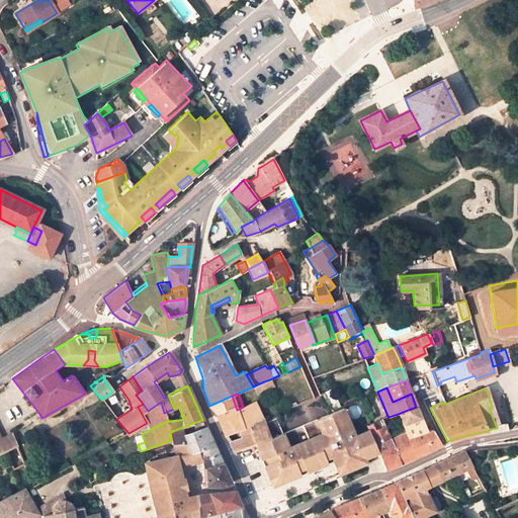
[(209,406),(217,415),(223,431),(237,426),(242,425),(237,410),(232,396),(209,406)]
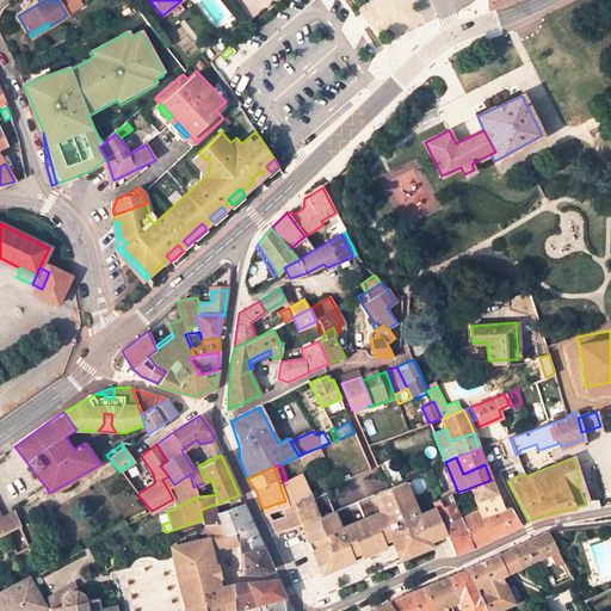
[(403,480),(403,481),(411,498),(431,489),(426,477),(424,471),(403,480)]
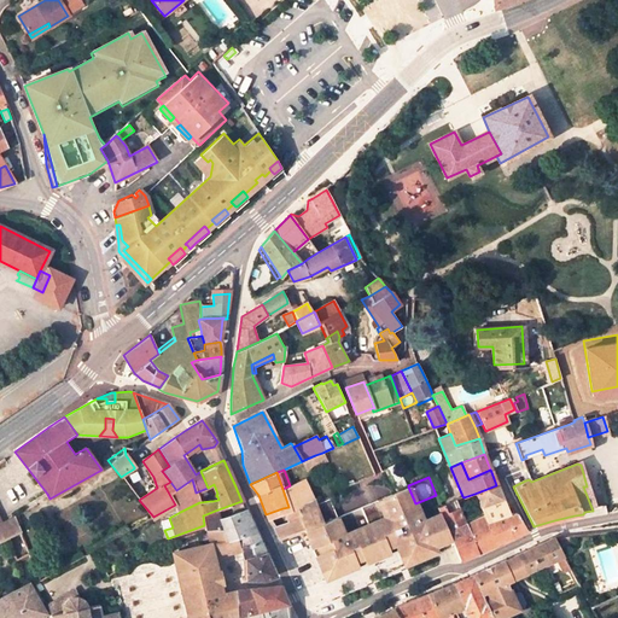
[(175,505),(180,512),(199,502),(196,493),(192,479),(176,490),(170,482),(164,485),(175,505)]
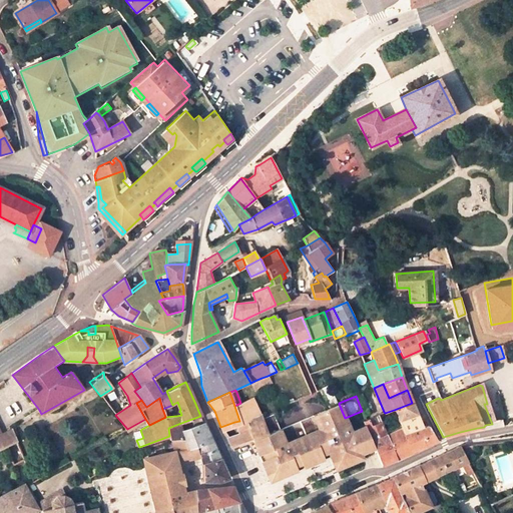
[(253,438),(267,431),(261,417),(260,413),(251,398),(240,403),(234,406),(239,421),(234,422),(238,434),(227,438),(231,447),(251,438),(253,438)]
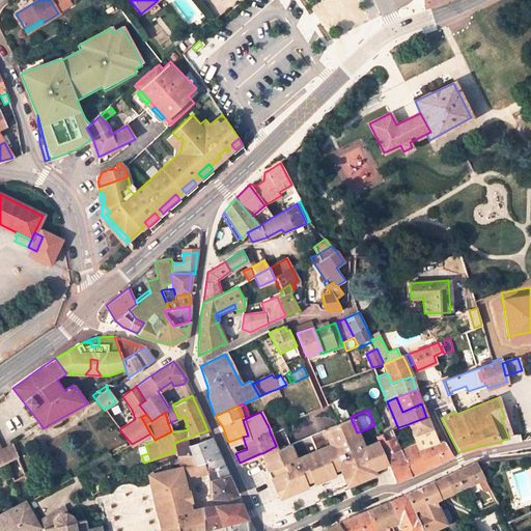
[(426,417),(408,424),(411,431),(413,438),(432,430),(426,417)]
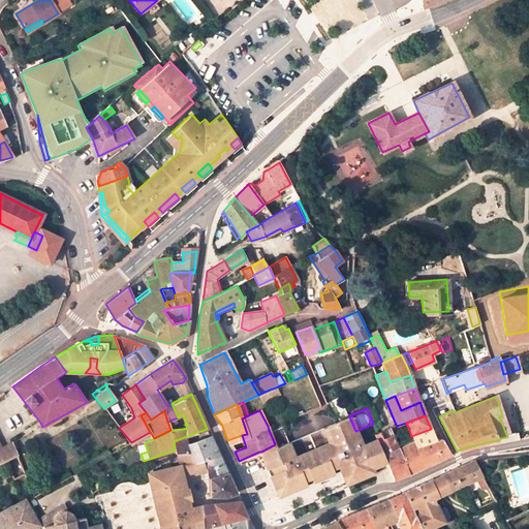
[(349,416),(340,421),(305,435),(290,442),(288,439),(285,432),(282,425),(269,430),(275,444),(261,452),(259,452),(263,461),(265,464),(273,481),(277,489),(283,486),(286,492),(289,491),(322,477),(333,473),(340,470),(343,477),(346,484),(358,478),(387,466),(377,439),(362,444),(355,431),(349,416)]
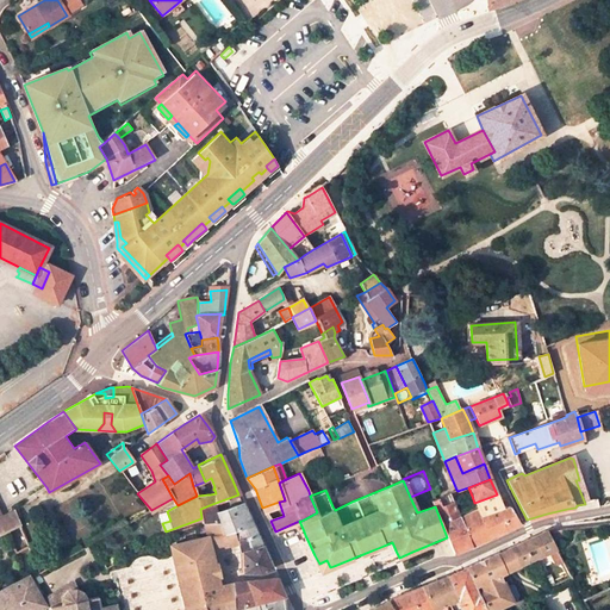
[(465,498),(472,496),(468,487),(461,490),(465,498)]
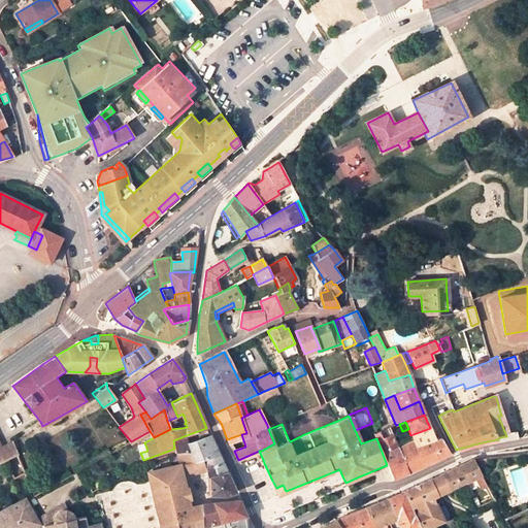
[(407,472),(398,448),(396,442),(390,427),(376,433),(374,433),(376,438),(387,465),(393,480),(407,472)]
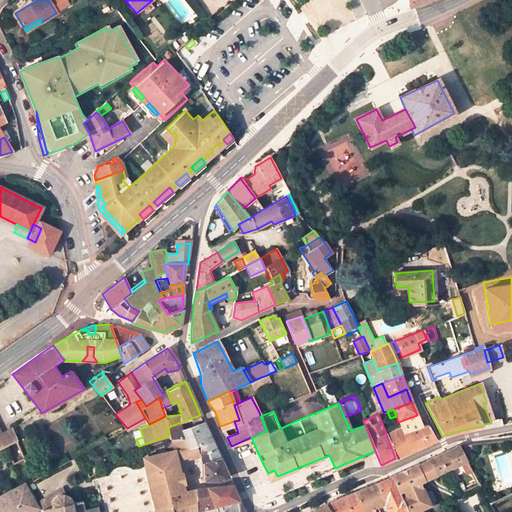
[(402,433),(421,427),(419,422),(417,415),(398,422),(400,428),(402,433)]
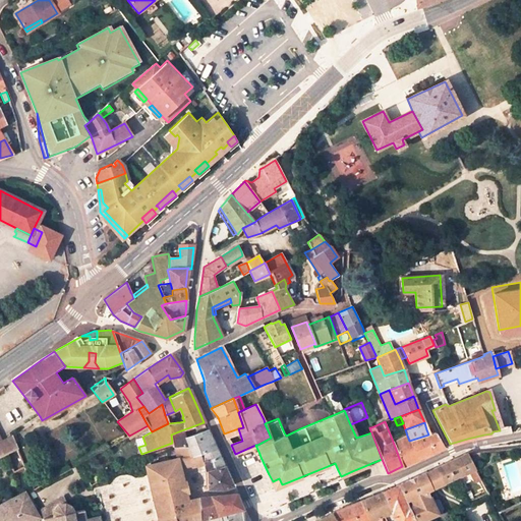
[(203,465),(206,471),(223,466),(209,435),(207,429),(184,438),(187,446),(194,465),(194,467),(203,465)]
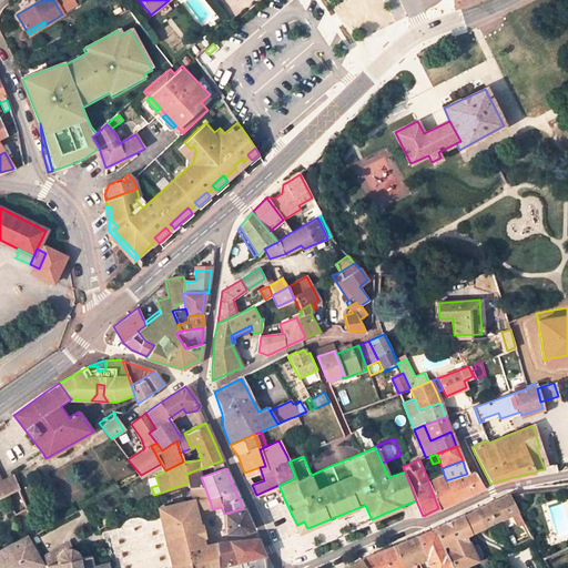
[(188,485),(188,486),(204,486),(201,477),(198,469),(186,474),(188,483),(188,485)]
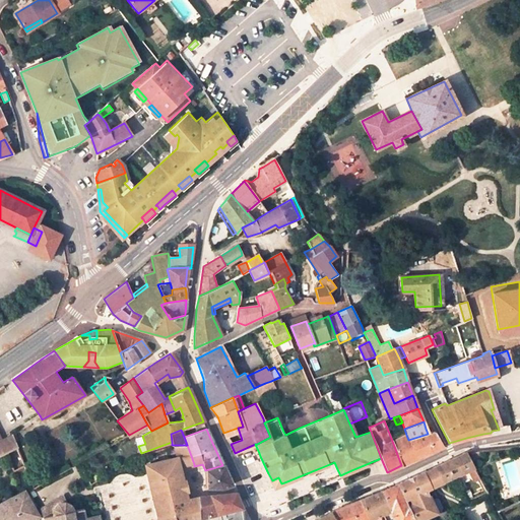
[(442,447),(434,432),(431,433),(428,434),(408,440),(406,435),(398,438),(392,441),(401,465),(442,447)]
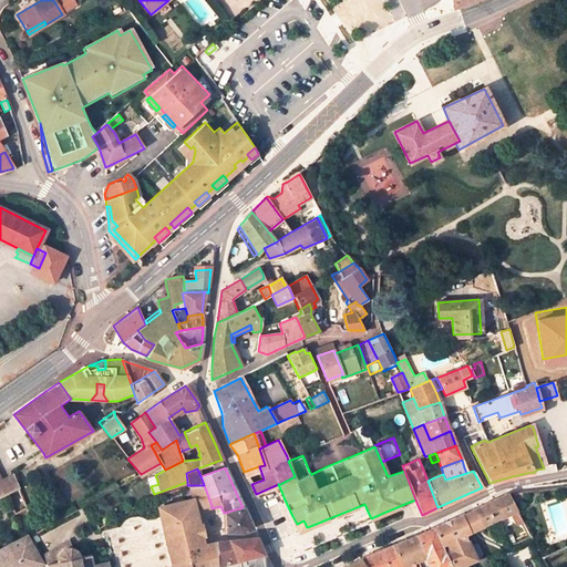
[(1,480),(0,476),(0,496),(7,493),(18,487),(16,482),(19,480),(16,473),(12,474),(1,480)]
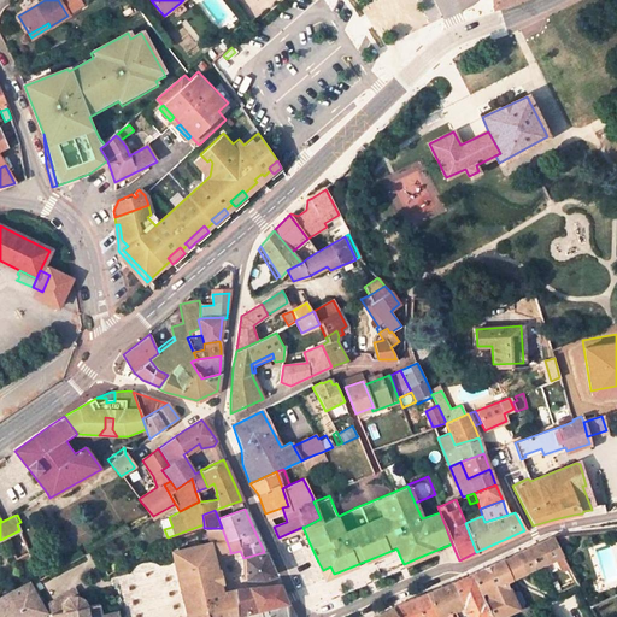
[(222,528),(204,528),(209,540),(172,553),(186,593),(219,582),(210,553),(225,548),(227,552),(230,551),(222,528)]
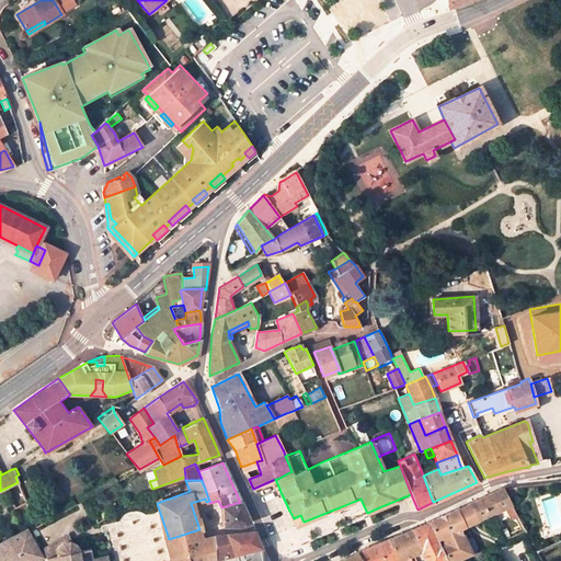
[(469,503),(477,521),(492,514),(512,505),(502,488),(469,503)]
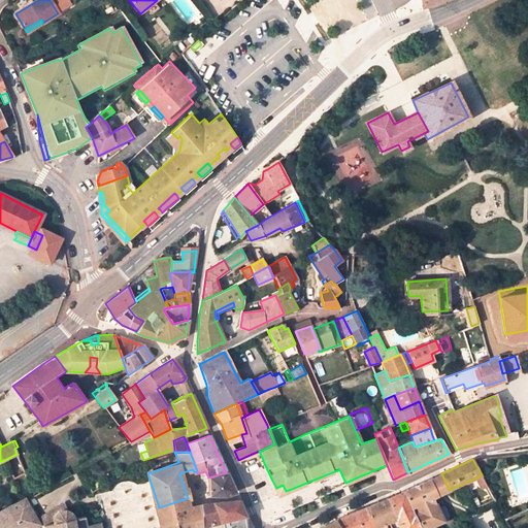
[(226,495),(234,492),(230,482),(226,472),(208,477),(208,495),(226,495)]
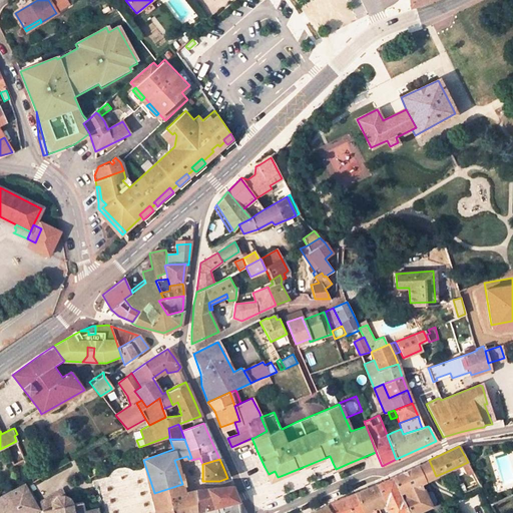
[(420,484),(436,476),(429,460),(392,477),(408,512),(415,512),(431,506),(426,495),(425,495),(420,484)]
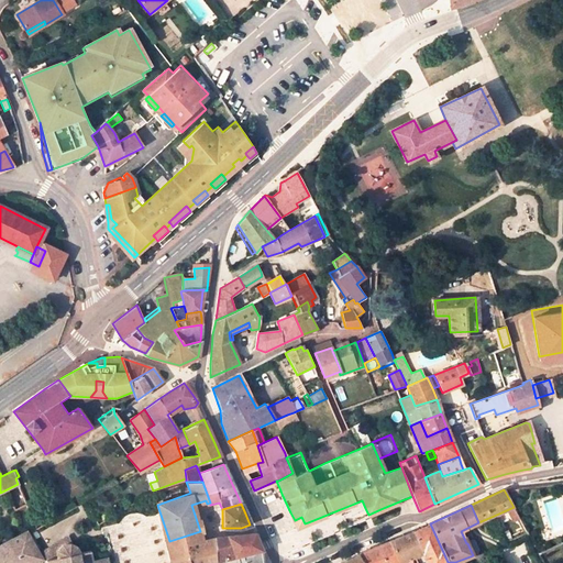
[(64,526),(58,515),(48,520),(54,531),(64,526)]
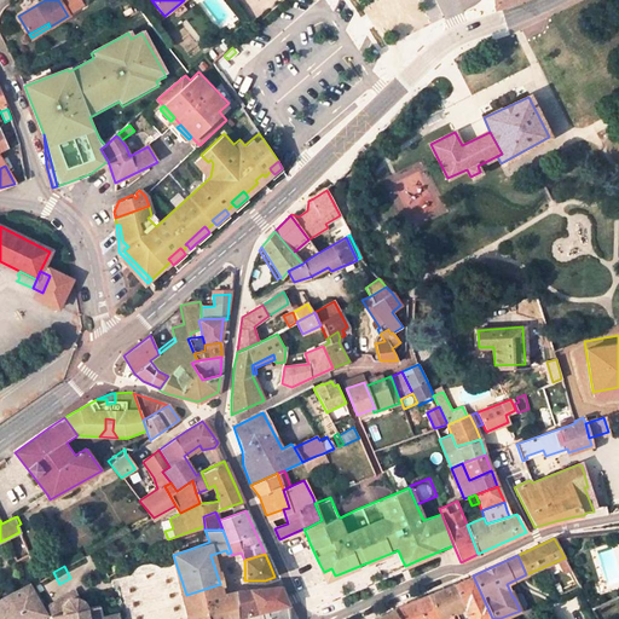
[(324,572),(327,579),(335,576),(331,568),(324,572)]
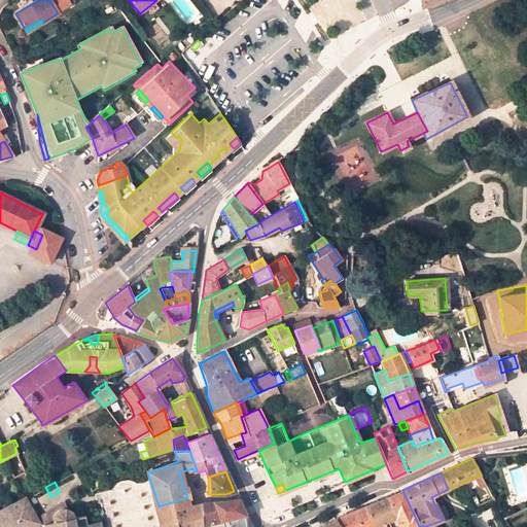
[(399,526),(419,526),(402,490),(385,498),(395,519),(399,526)]
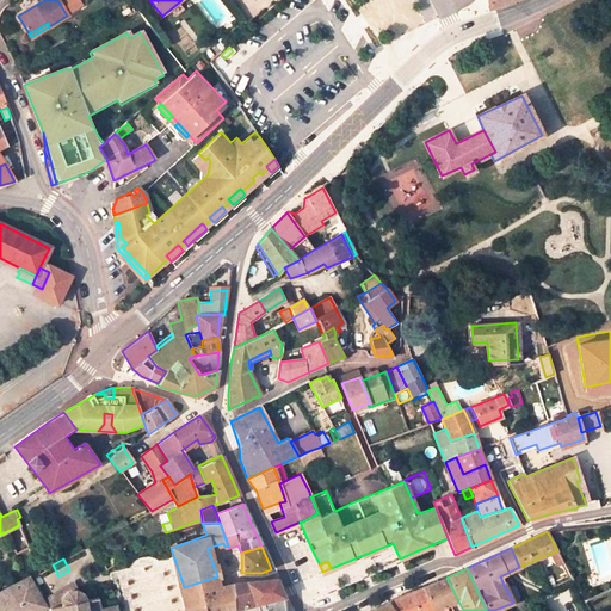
[(14,584),(24,610),(39,610),(47,608),(30,578),(30,576),(14,584)]
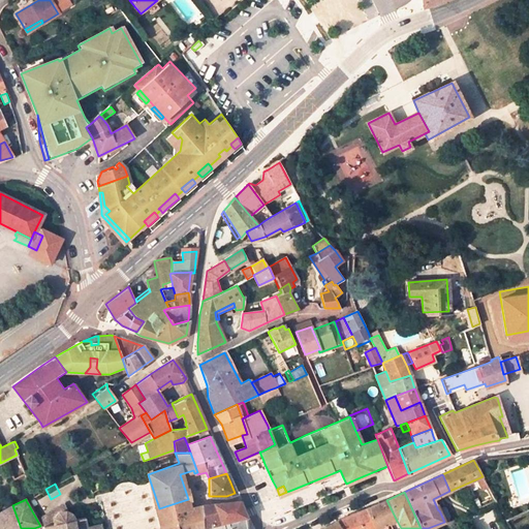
[(188,499),(159,508),(161,516),(191,506),(188,499)]
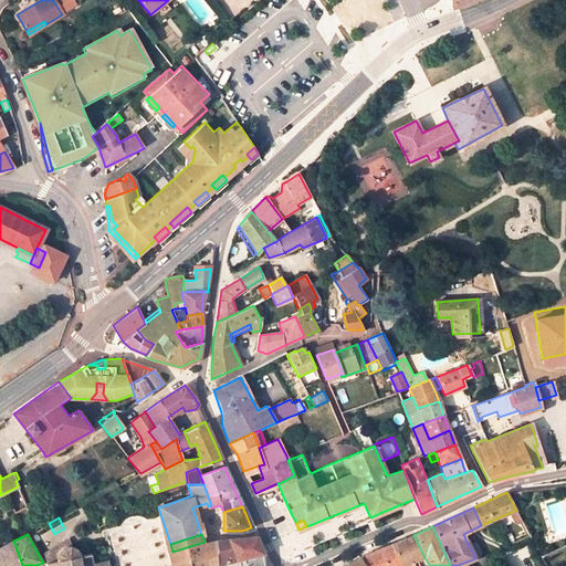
[(401,565),(402,565),(417,559),(425,557),(413,535),(407,537),(390,544),(401,565)]
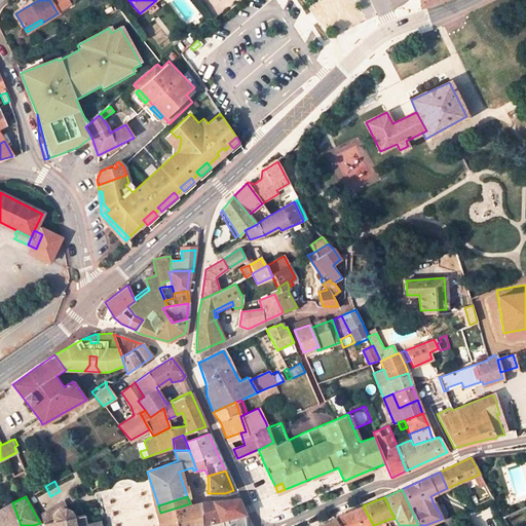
[(240,506),(237,498),(201,502),(201,523),(243,514),(240,506)]
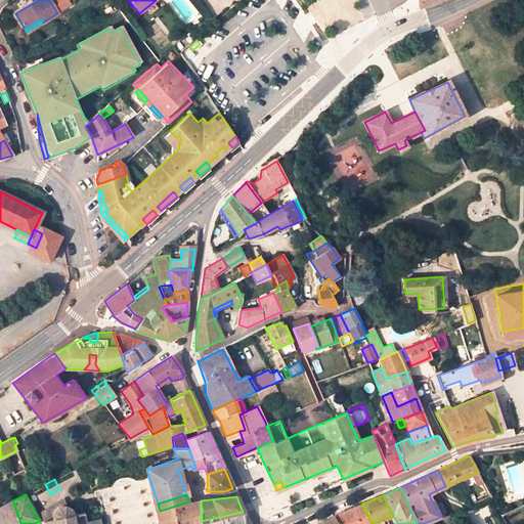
[(72,511),(70,509),(69,508),(66,501),(63,498),(56,504),(40,513),(42,520),(42,523),(100,523),(100,518),(98,519),(85,521),(84,513),(73,514),(72,511)]
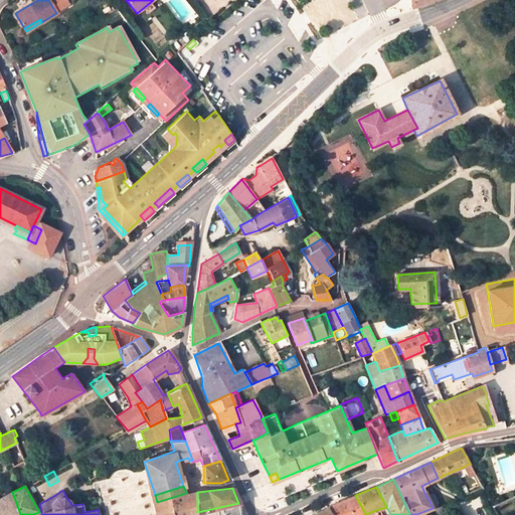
[(0,514),(20,514),(12,492),(4,496),(0,498),(0,514)]
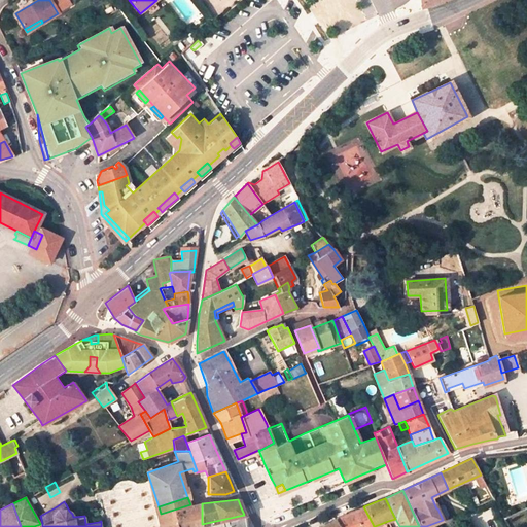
[(189,526),(202,524),(202,503),(199,503),(190,504),(161,514),(165,526),(189,526)]
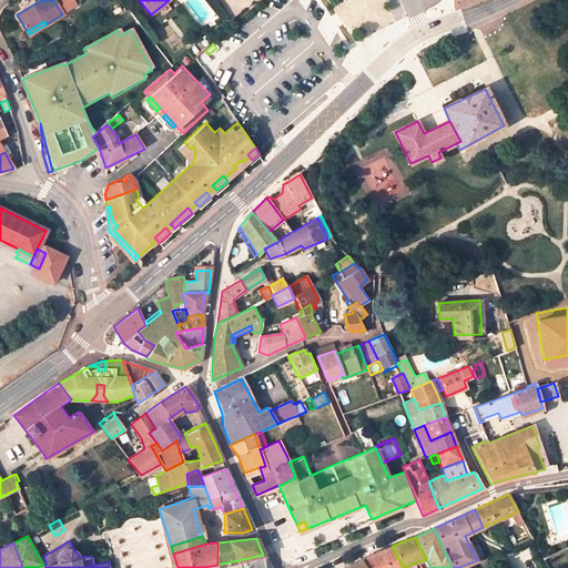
[(403,567),(392,546),(359,559),(364,567),(403,567)]
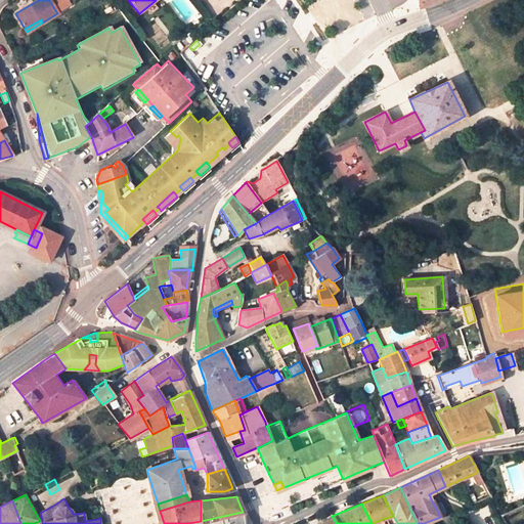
[(244,523),(244,515),(243,512),(201,521),(188,523),(244,523)]
